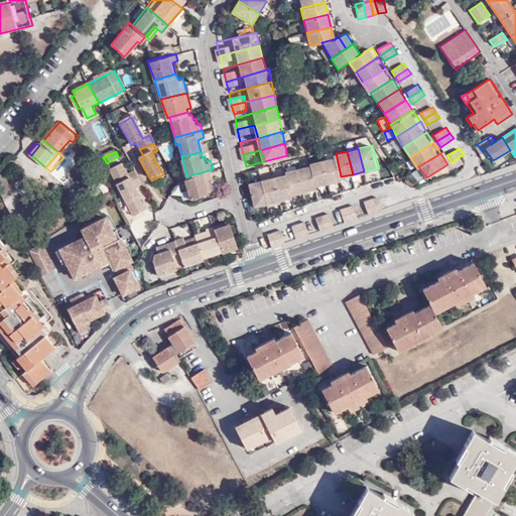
[(119,158),(118,156),(107,163),(107,164),(119,158)]
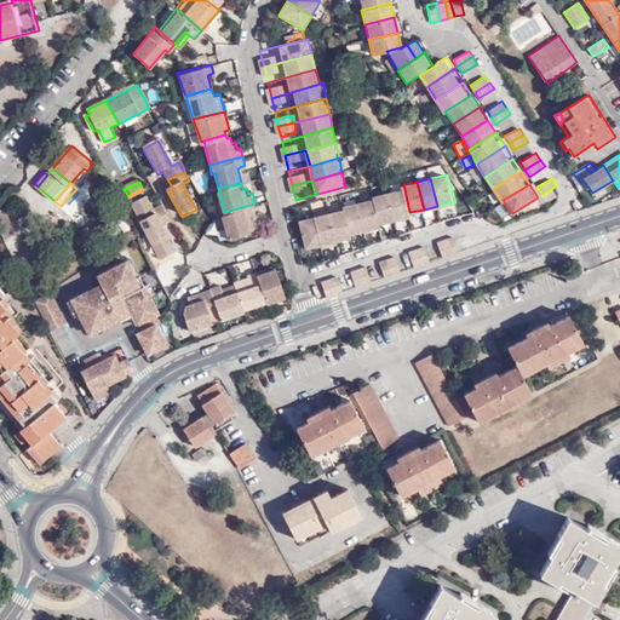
[(396,220),(411,217),(409,212),(405,189),(390,193),(396,220)]
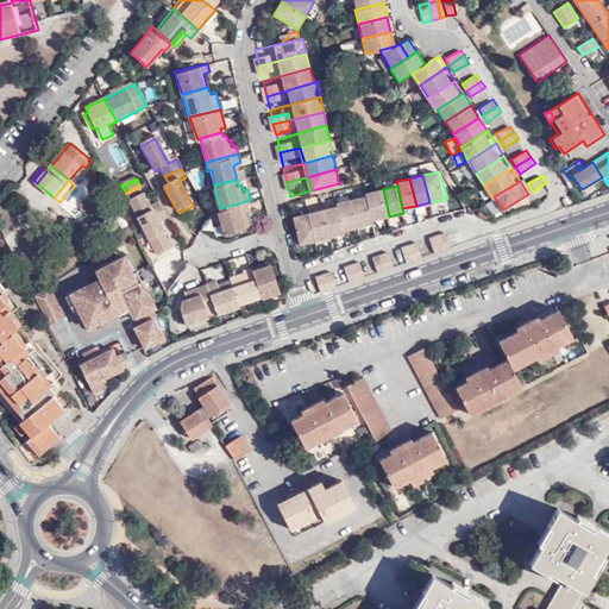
[(374,220),(389,217),(383,189),(368,192),(368,195),(374,220)]
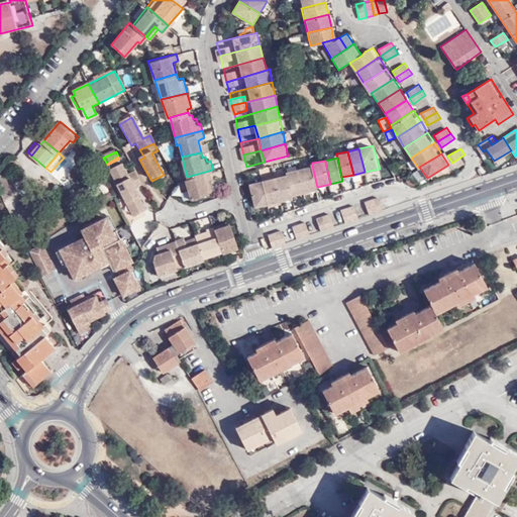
[(143,186),(135,174),(129,177),(123,165),(110,172),(134,218),(146,212),(135,190),(143,186)]
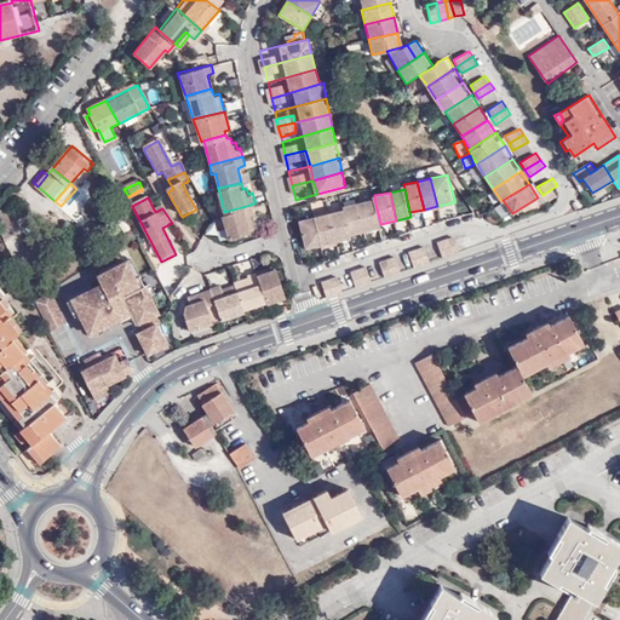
[(367,230),(382,228),(380,224),(374,199),(360,202),(367,230)]
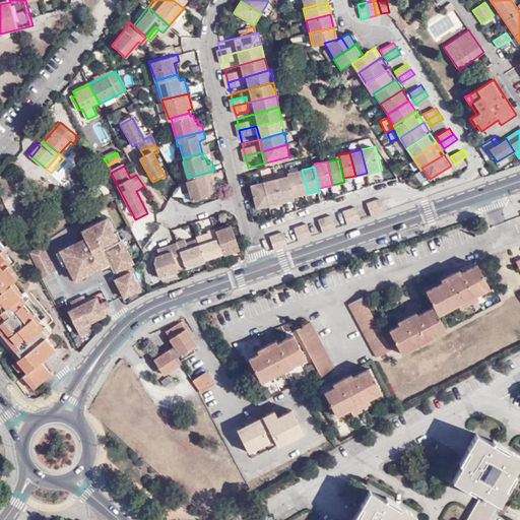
[(74,183),(77,185),(84,178),(74,169),(72,175),(74,183)]
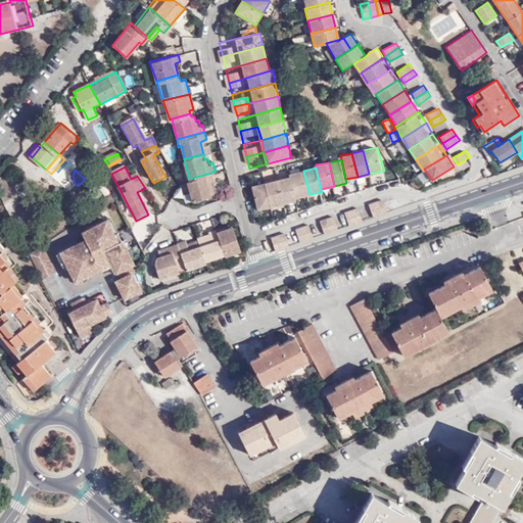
[(297,197),(310,194),(303,171),(291,174),(292,178),(297,197)]
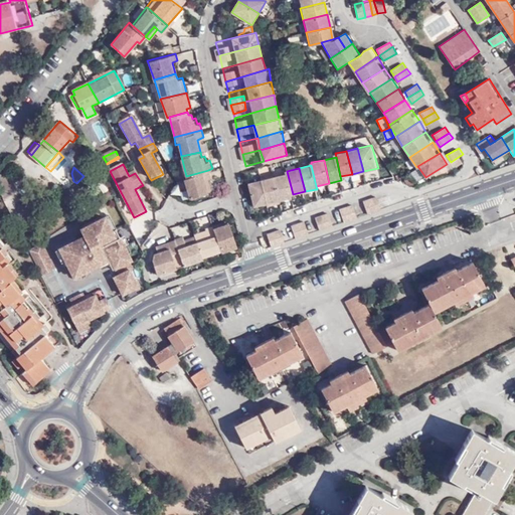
[(208,170),(186,176),(191,197),(212,191),(211,187),(213,186),(208,170)]
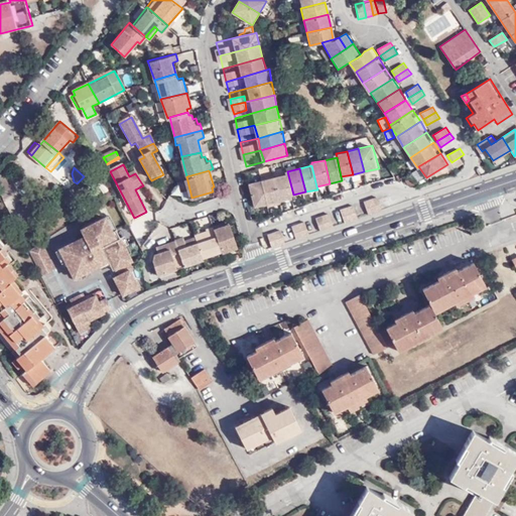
[(282,201),(293,198),(293,195),(288,175),(276,178),(282,201)]
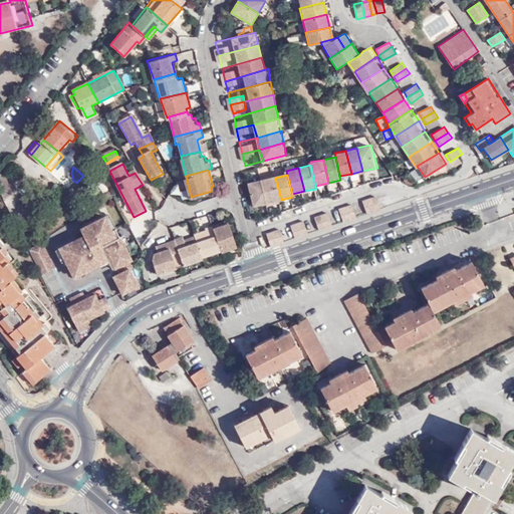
[(7,176),(0,179),(0,190),(2,196),(13,192),(7,176)]
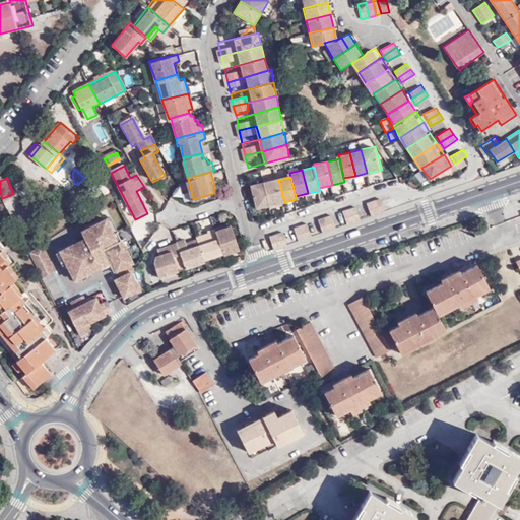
[(266,183),(271,205),(284,202),(278,180),(266,183)]
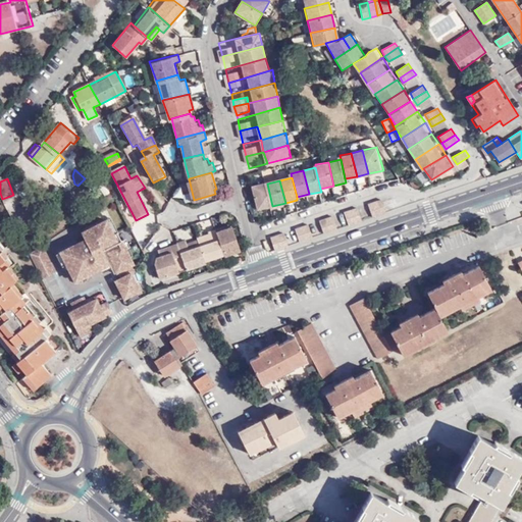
[(267,184),(267,181),(255,186),(260,209),(272,206),(267,184)]
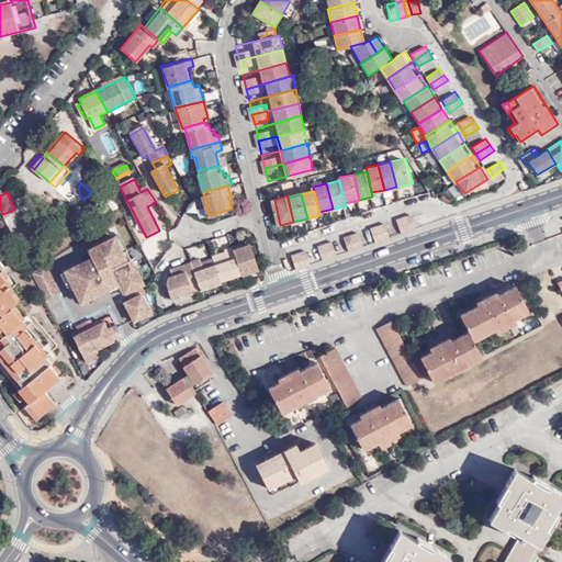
[(406,216),(411,231),(417,228),(412,214),(406,216)]
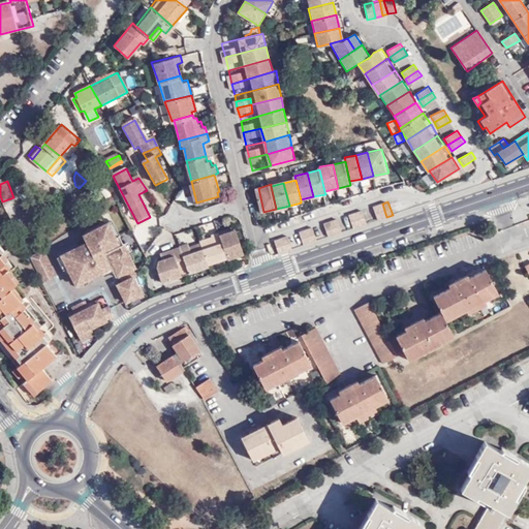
[(374,206),(379,220),(380,219),(386,217),(382,204),(374,206)]
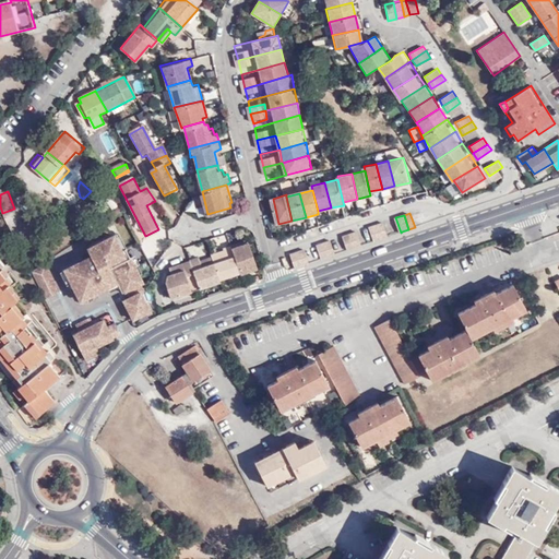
[(379,224),(383,238),(389,236),(384,222),(379,224)]
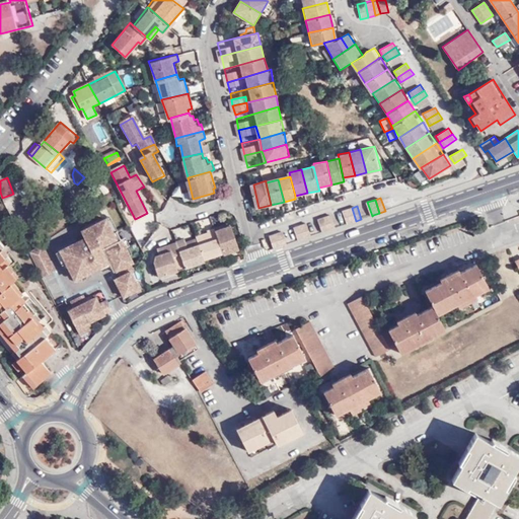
[(346,210),(350,223),(356,221),(352,208),(346,210)]
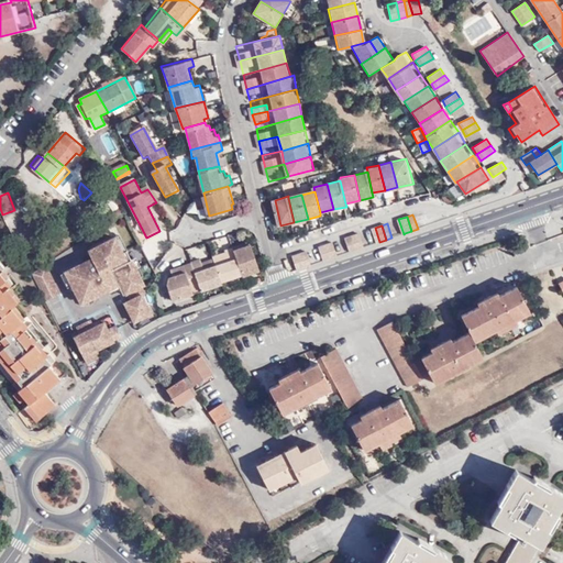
[(353,234),(359,250),(367,246),(362,232),(353,234)]
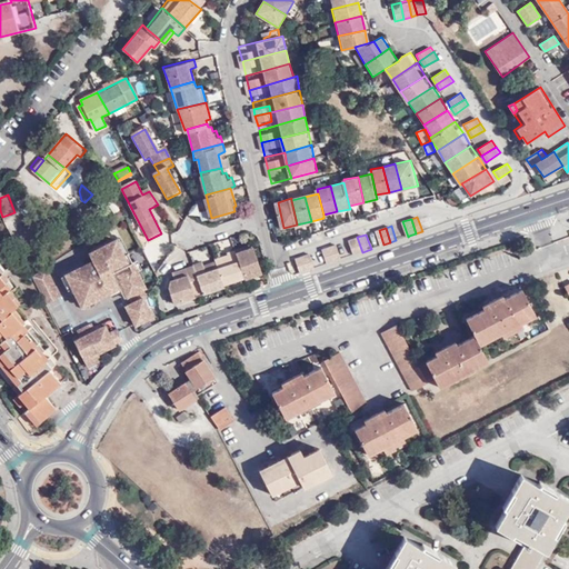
[(138,256),(123,236),(55,278),(67,300),(86,289),(105,320),(118,311),(112,303),(149,280),(133,259),(138,256)]
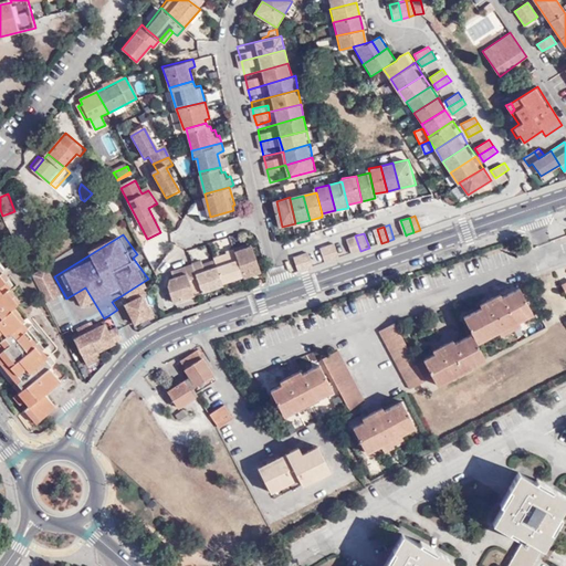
[(348,239),(354,253),(355,252),(360,251),(355,236),(348,239)]
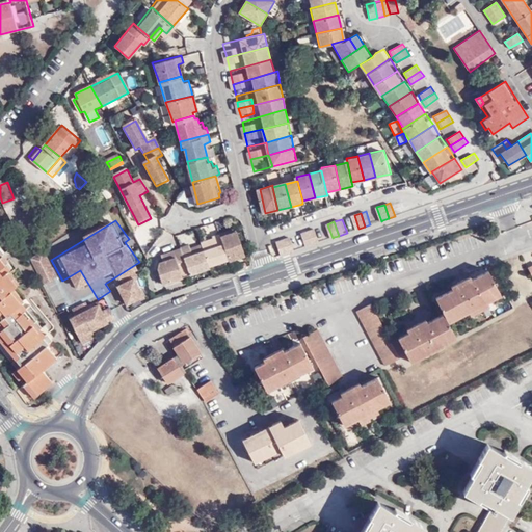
[(234,233),(241,231),(238,224),(232,227),(234,233)]
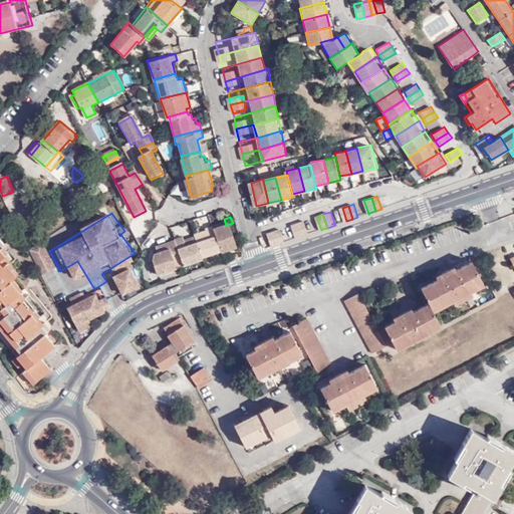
[(214,222),(224,251),(239,246),(233,223),(226,225),(224,219),(214,222)]
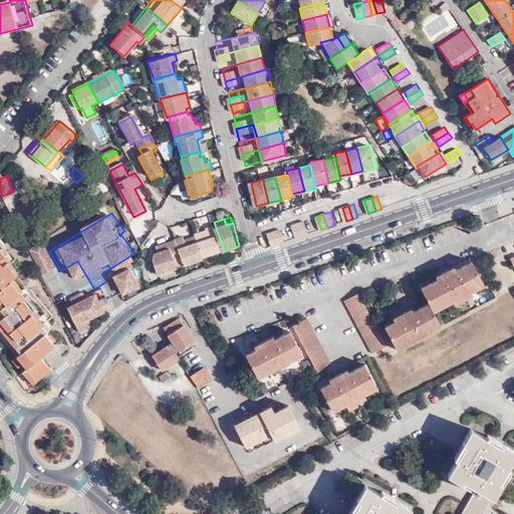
[(298,223),(303,236),(311,233),(306,220),(298,223)]
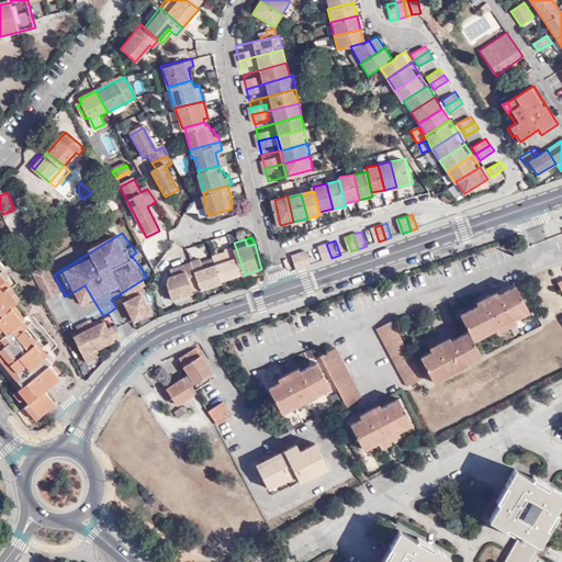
[(214,254),(215,256),(224,282),(245,274),(234,243),(227,246),(227,248),(214,254)]
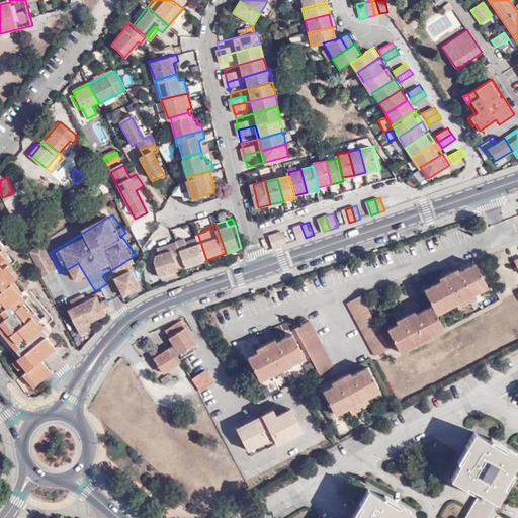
[(294,227),(299,240),(306,238),(300,225),(294,227)]
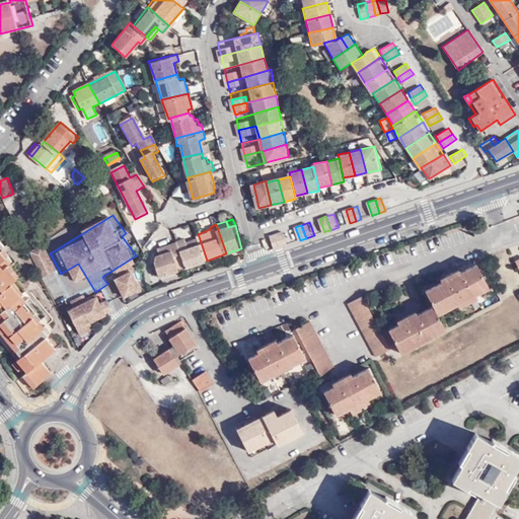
[(278,233),(283,246),(290,244),(286,230),(278,233)]
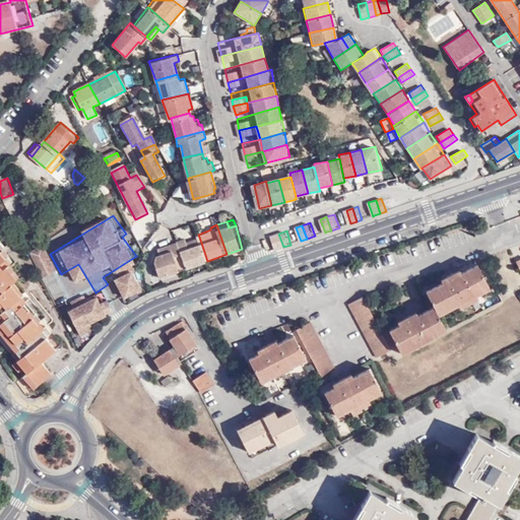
[(272,236),(277,249),(283,247),(278,234),(272,236)]
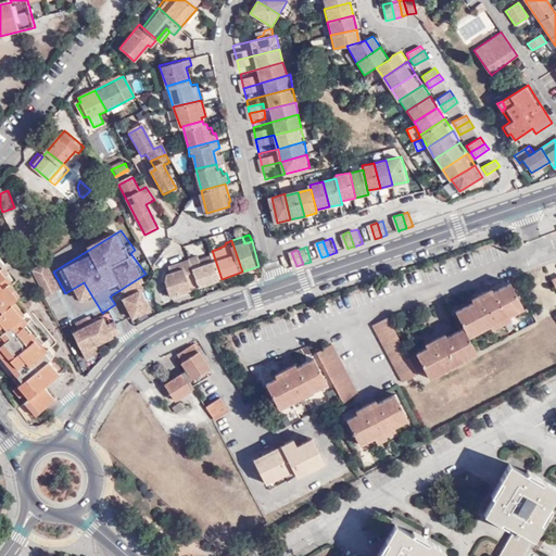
[(285,254),(290,268),(297,266),(291,252),(285,254)]
